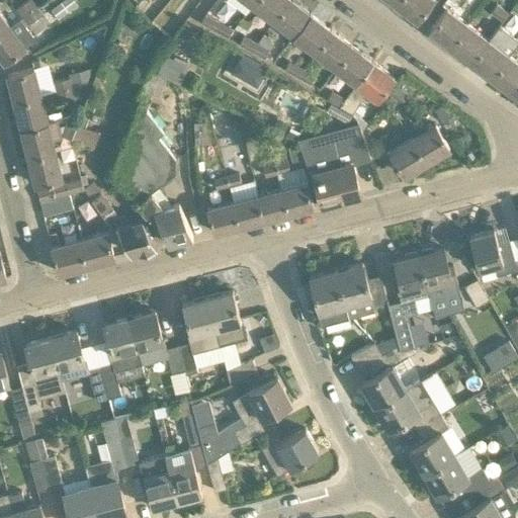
[(22,16),(35,6),(30,0),(27,0),(17,8),(22,16)]
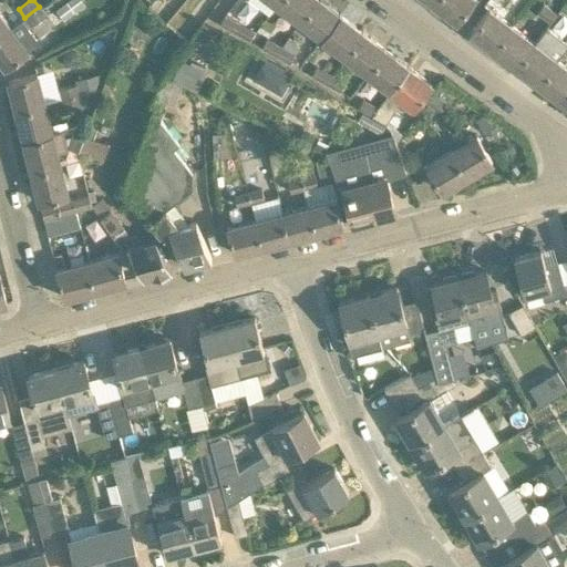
[(81,0),(71,0),(57,11),(64,21),(85,6),(81,0)]
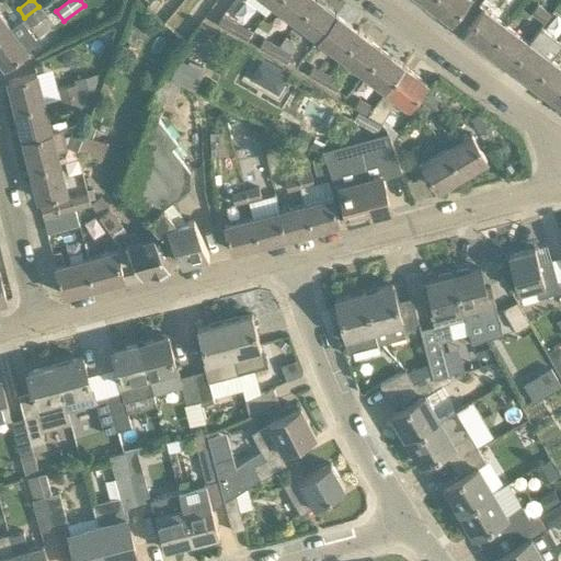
[(295,23),(311,0),(277,0),(273,7),(295,23)]
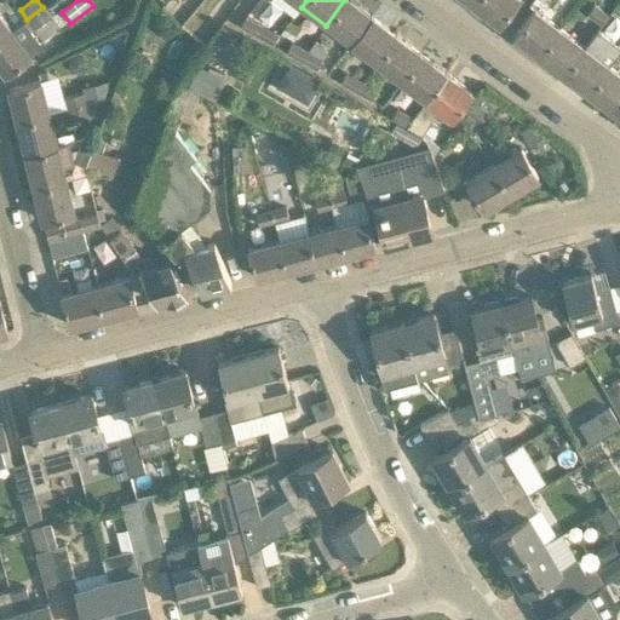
[(351,45),(372,17),(349,0),(344,0),(326,26),(351,45)]
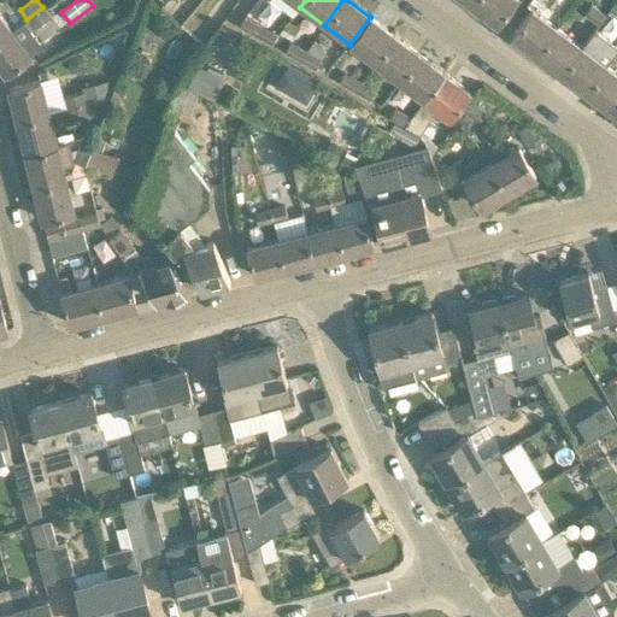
[(474,0),(471,4),(497,23),(513,0),(474,0)]
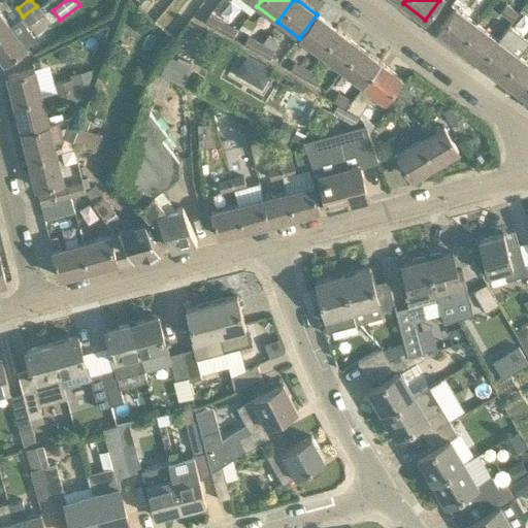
[(512,22),(518,12),(506,3),(499,12),(512,22)]
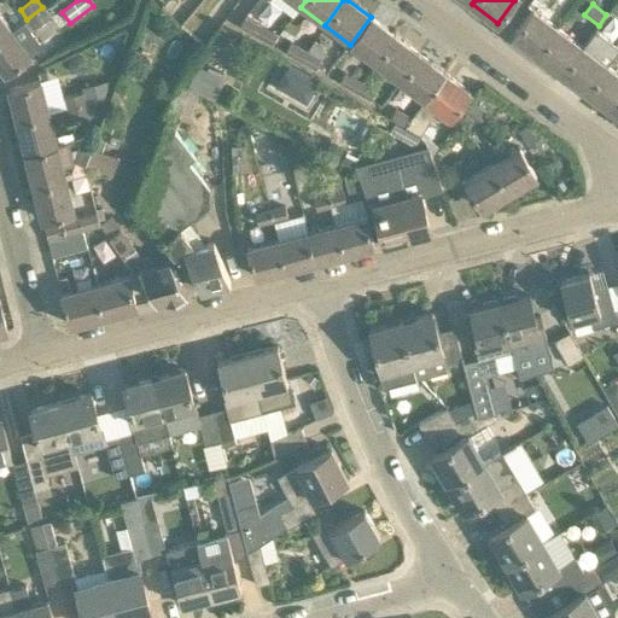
[(42,7),(27,19),(34,29),(50,18),(42,7)]
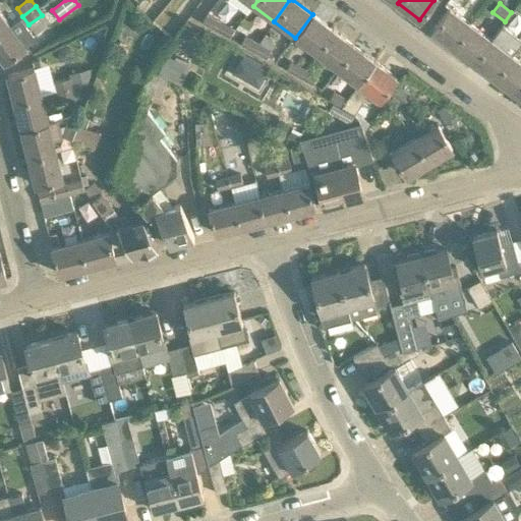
[(454,46),(471,23),(450,7),(432,30),(454,46)]
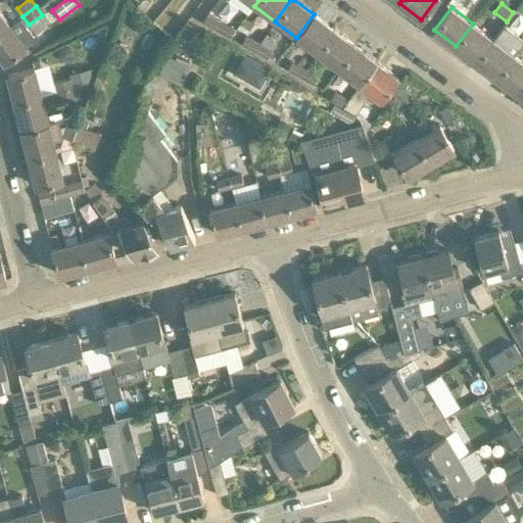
[(0,33),(11,25),(0,8),(0,33)]
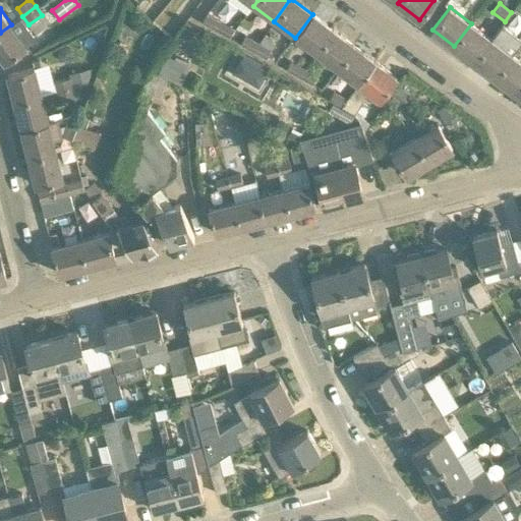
[(229,38),(235,29),(207,13),(201,22),(229,38)]
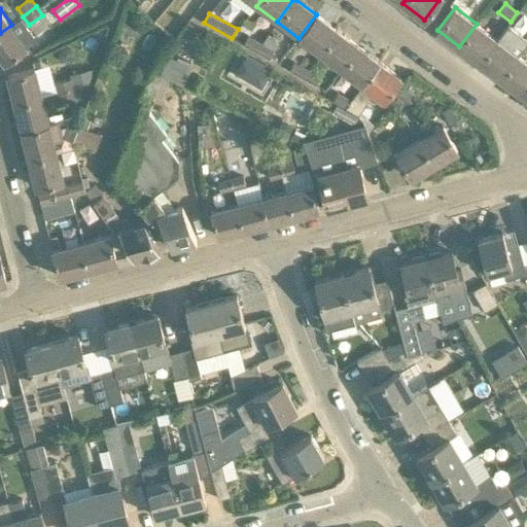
[(319,54),(337,31),(316,14),(299,38),(319,54)]
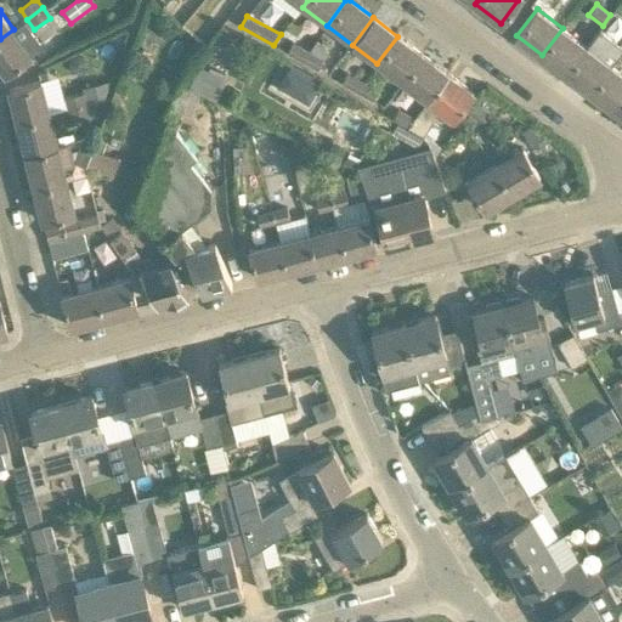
[(13,29),(0,39),(0,66),(6,74),(33,55),(32,55),(43,46),(24,21),(13,29)]
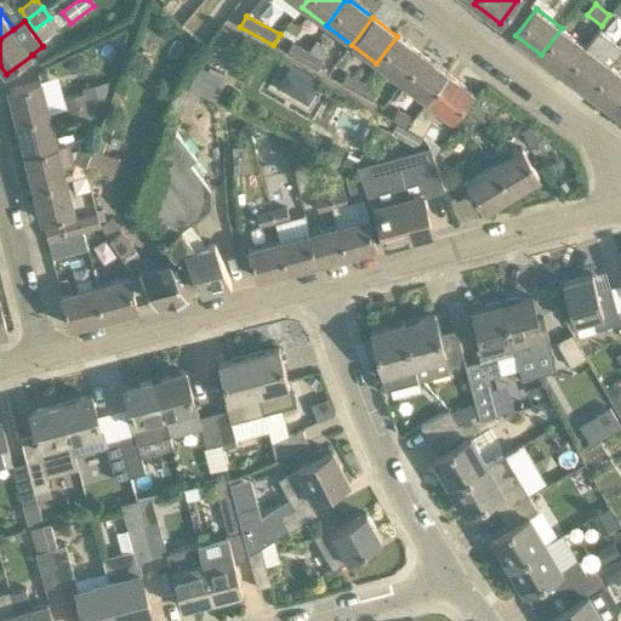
[(565,74),(586,47),(562,28),(541,55),(565,74)]
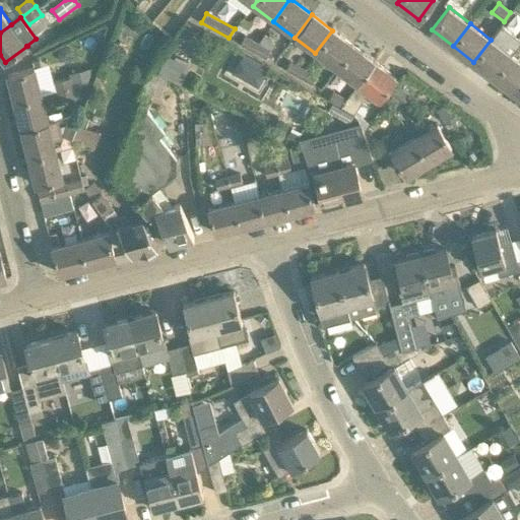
[(494,77),(511,55),(519,42),(519,41),(501,26),(491,40),(473,62),(494,77)]
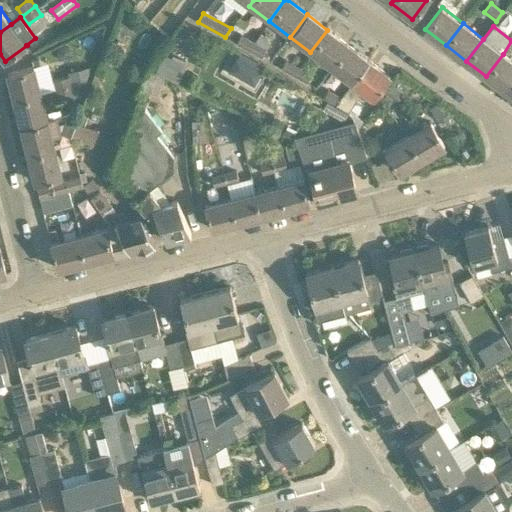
[(330,68),(348,45),(327,30),(310,52),(330,68)]
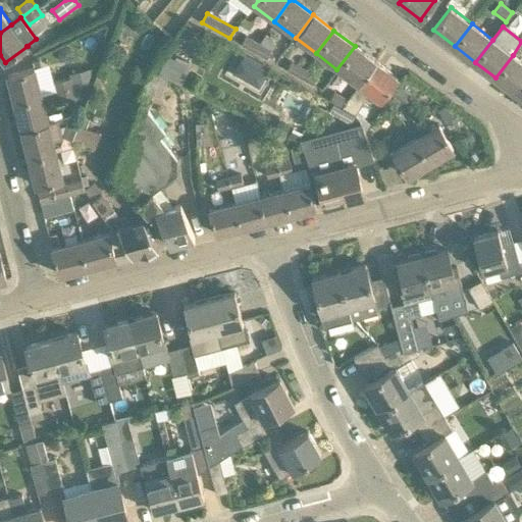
[(272,51),(271,50),(272,39),(265,34),(259,43),(254,52),(267,60),(272,51)]
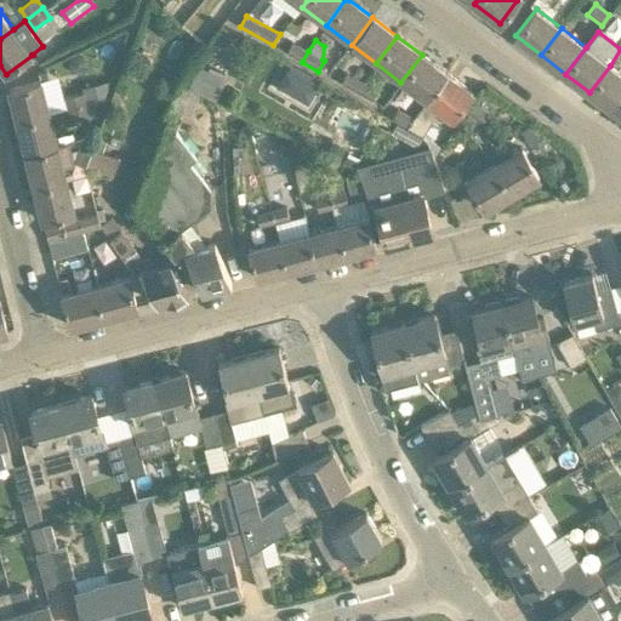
[(302,62),(308,51),(292,43),(286,53),(302,62)]
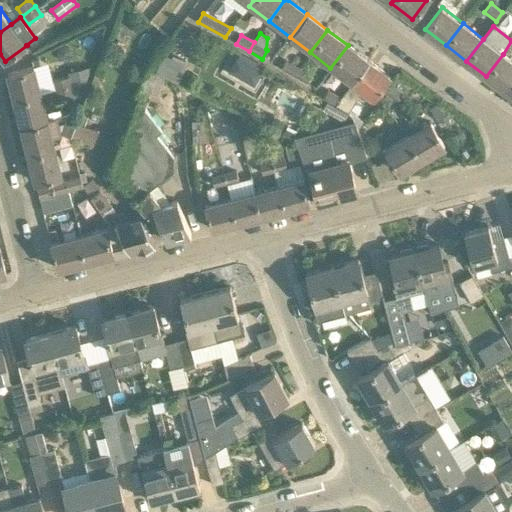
[(351,83),(368,61),(348,45),(330,68),(351,83)]
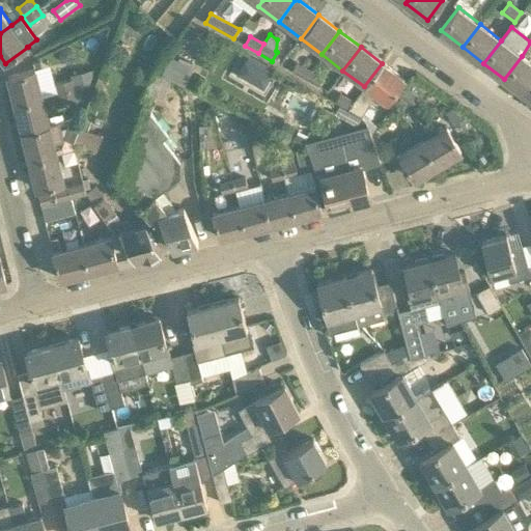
[(204,52),(199,62),(211,67),(215,57),(204,52)]
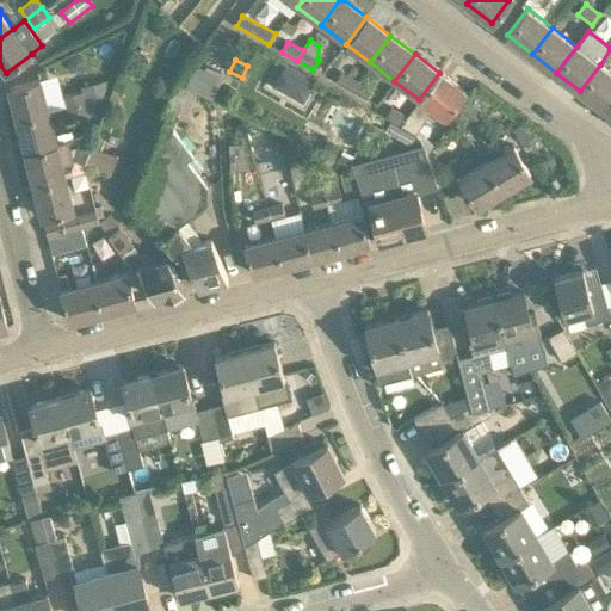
[(304,103),(314,86),(310,84),(314,79),(288,63),(285,68),(284,67),(273,84),(304,103)]
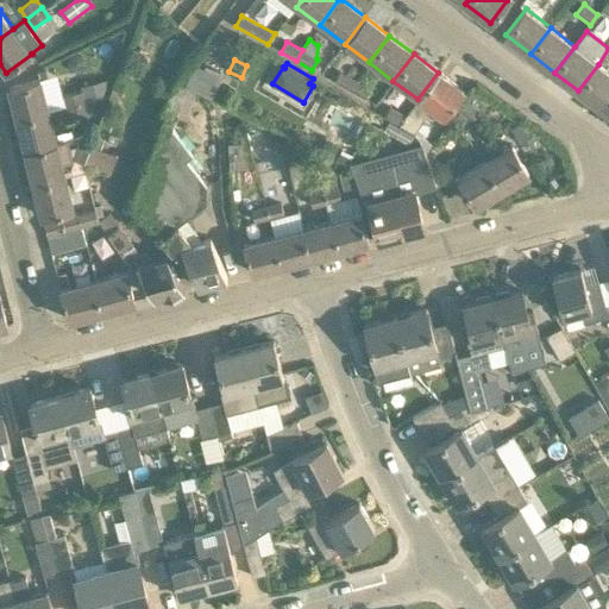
[(186,86),(187,87),(211,98),(220,76),(195,64),(186,86)]
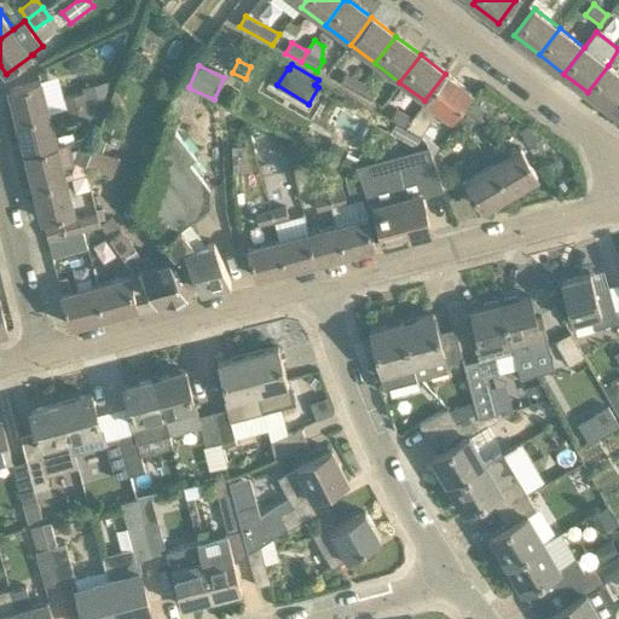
[(612,110),(618,102),(618,73),(608,65),(588,92),(612,110)]
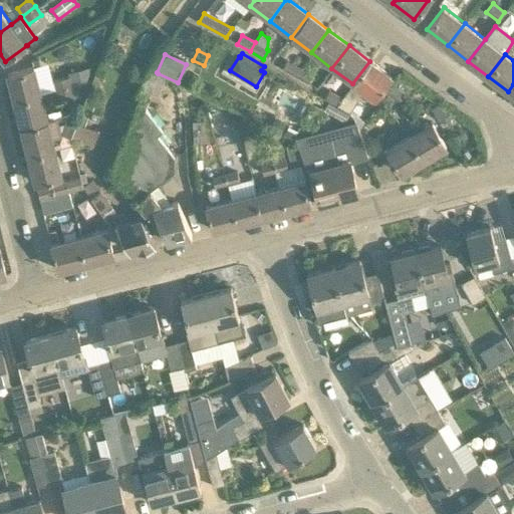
[(293,75),(300,67),(287,60),(282,69),(293,75)]
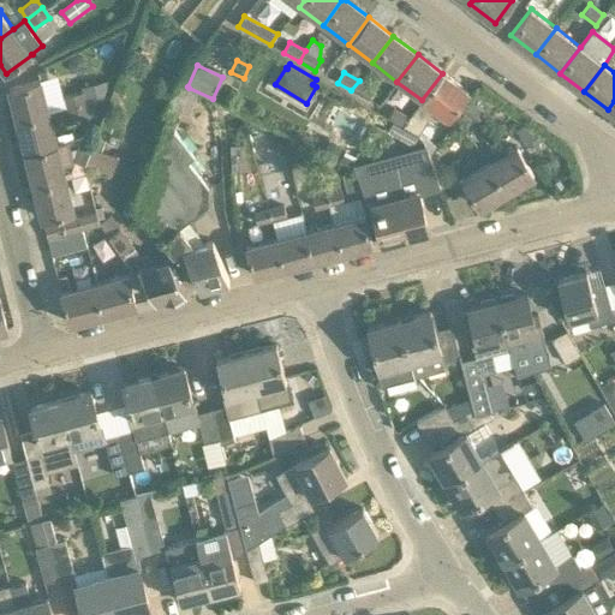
[(408,117),(402,127),(419,136),(424,126),(430,118),(442,127),(467,93),(442,73),(422,100),(408,117)]
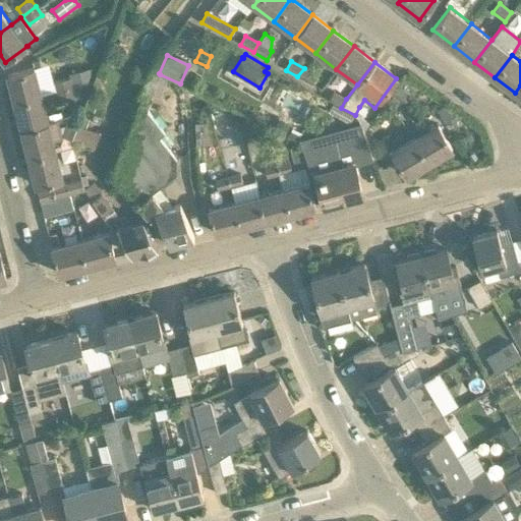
[(14,103),(44,96),(37,67),(7,74),(14,103)]
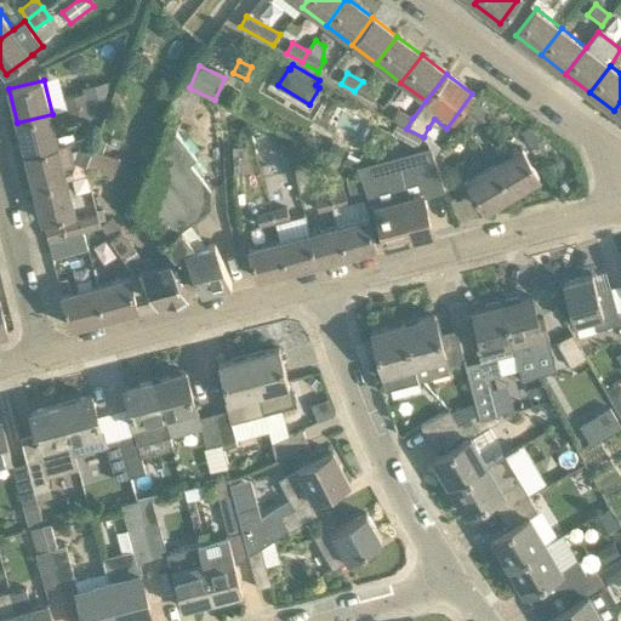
[(363,81),(354,91),(372,102),(379,91),(363,81)]
